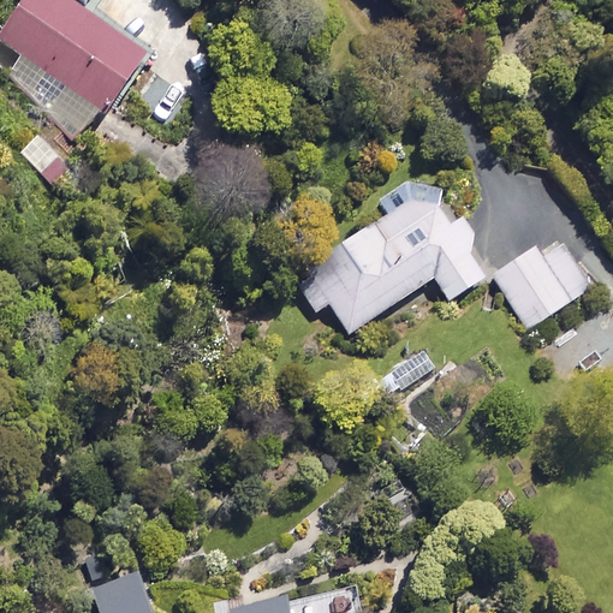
[(21,0),(0,28),(0,41),(27,61),(12,82),(85,136),(146,55),(88,12),(96,0),(21,0)]
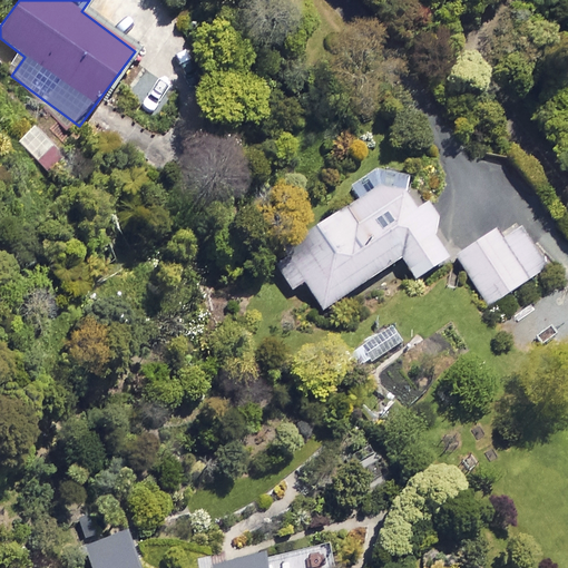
[(454,253),(401,169),(270,254),(292,289),(304,280),(323,309),(402,258),(415,278),(454,253)]
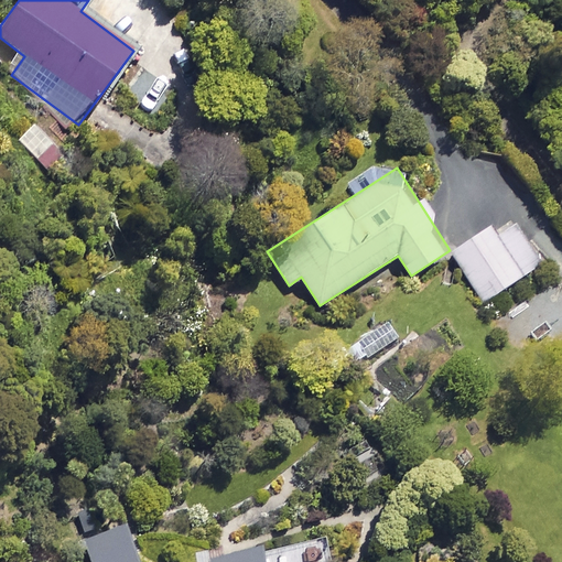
[(494,233),(490,227),(452,252),(486,302),(543,262),(514,218),(494,233)]
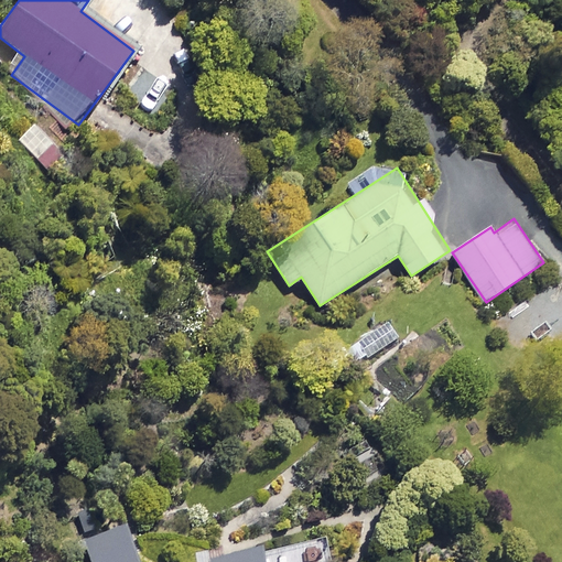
[(385,465),(366,439),(325,465),(344,493),(385,465)]
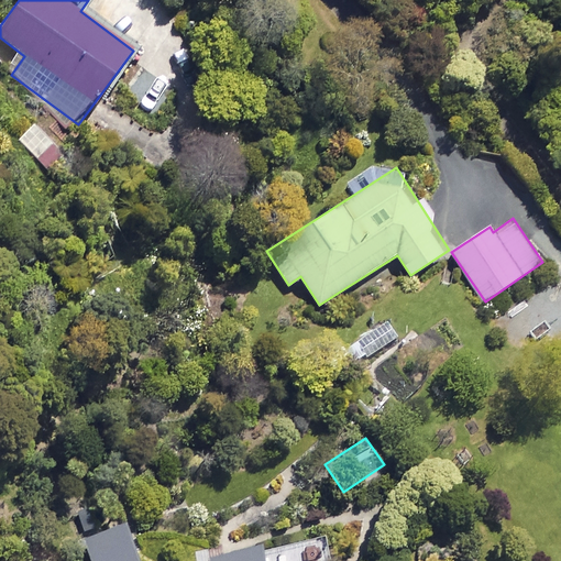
[(134,560),(123,527),(84,540),(90,560),(255,560),(251,548),(212,560),(134,560)]
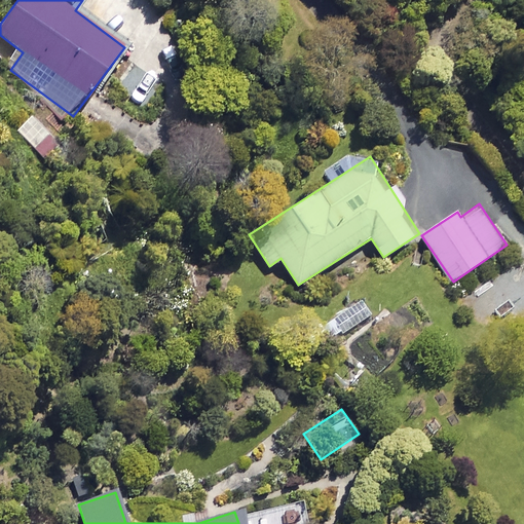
All buildings are outlined.
